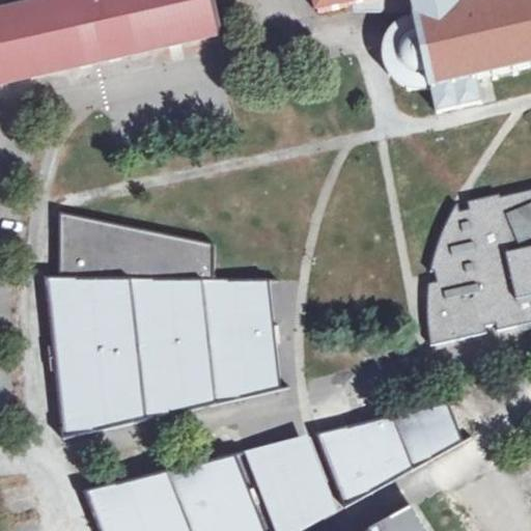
[(45,0),(0,10),(0,84),(223,35),(215,0),(45,0)]
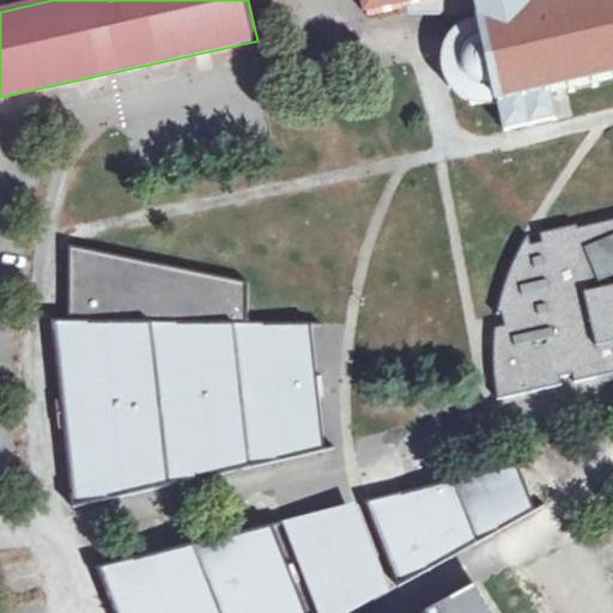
[(364,0),(368,16),(408,6),(436,0),(477,0),(479,12),(480,14),(479,14),(480,20),(477,20),(468,23),(466,25),(459,30),(457,26),(455,29),(454,31),(455,34),(453,36),(450,40),(449,43),(448,47),(445,50),(444,54),(442,54),(442,56),(442,60),(444,60),(444,64),(444,67),(444,72),(447,76),(448,79),(449,82),(447,83),(448,86),(450,89),(453,87),(454,90),(456,91),(459,93),(468,138),(558,120),(552,91),(612,77),(612,0),(564,0),(533,7),(532,0),(364,0)]
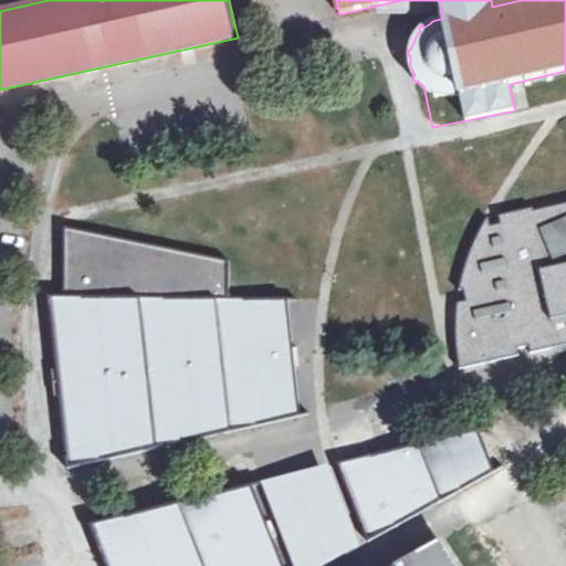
[(402,0),(377,6),(378,13),(442,11),(440,0),(402,0)]
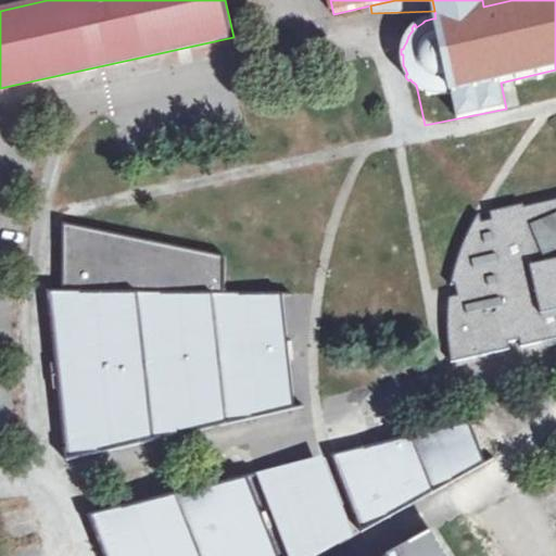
[(555,200),(525,207),(525,204),(490,212),(492,219),(483,223),(481,214),(479,215),(471,226),(464,243),(459,257),(454,274),(452,286),(456,285),(458,295),(450,298),(450,302),(449,313),(447,329),(450,341),(452,363),(512,350),(509,342),(520,340),(521,346),(555,339),(555,200)]
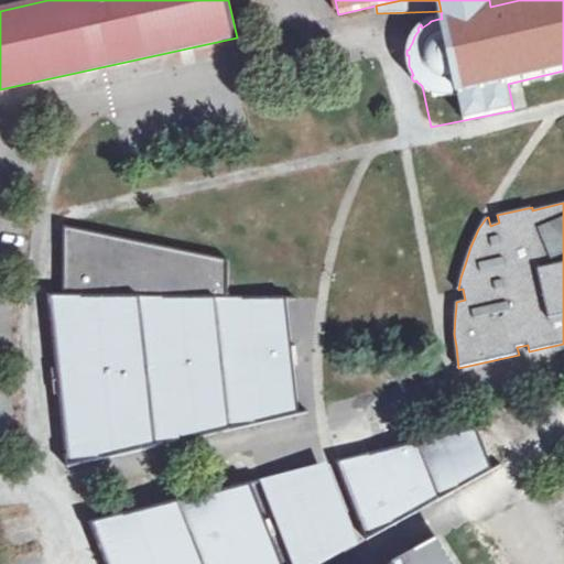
[(64,226),(62,296),(46,295),(55,368),(51,369),(54,394),(58,394),(67,467),(300,414),(294,366),(300,366),(296,346),(292,346),(286,296),(229,296),(229,260),(64,226)]
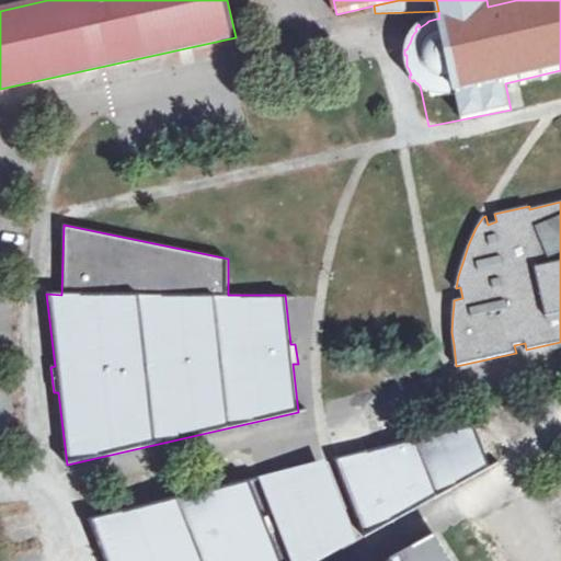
[(334,459),(365,537),(490,468),(473,424),(334,459)]
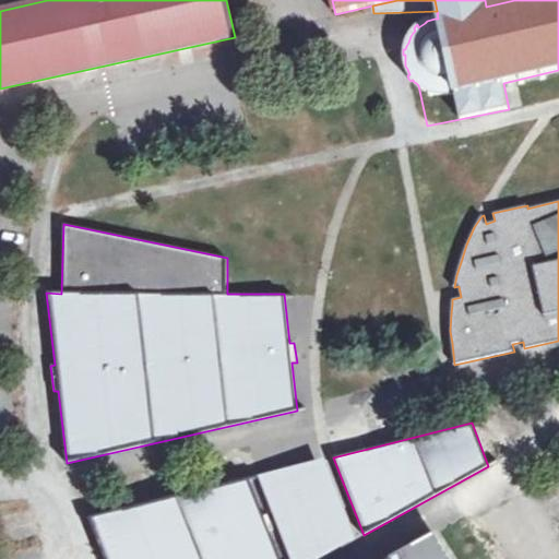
[(259,476),(290,558),(320,558),(354,540),(323,461),(259,476)]
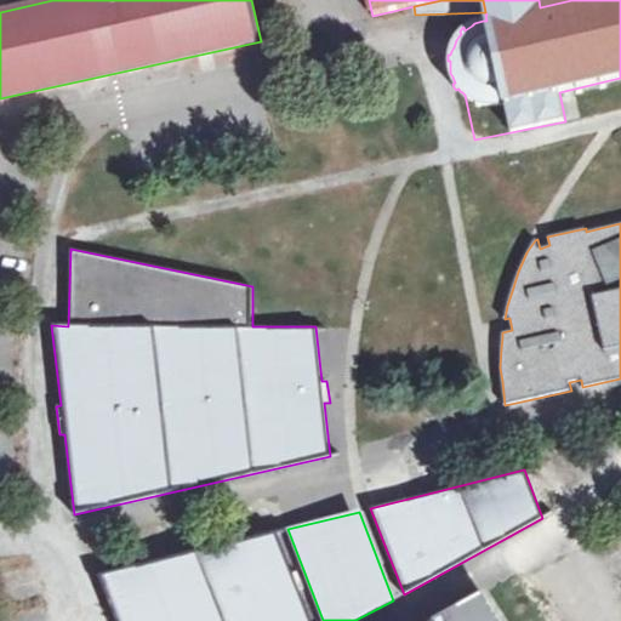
[(100,576),(117,620),(312,620),(300,590),(305,588),(298,571),(294,573),(277,531),(100,576)]
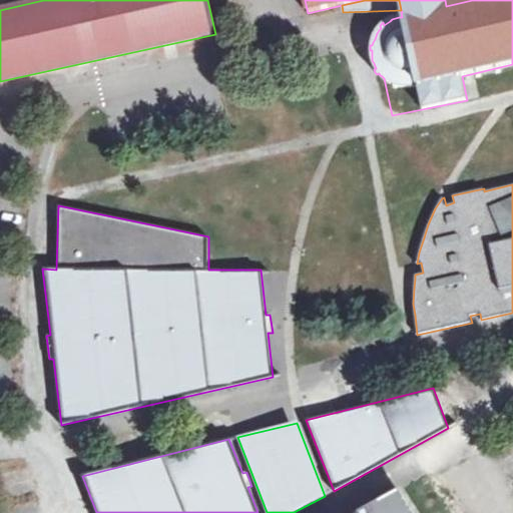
[(412,512),(399,490),(357,512),(356,512),(412,512)]
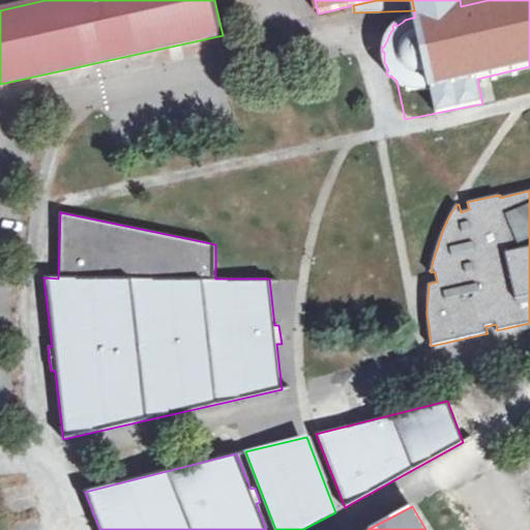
All buildings are outlined.
